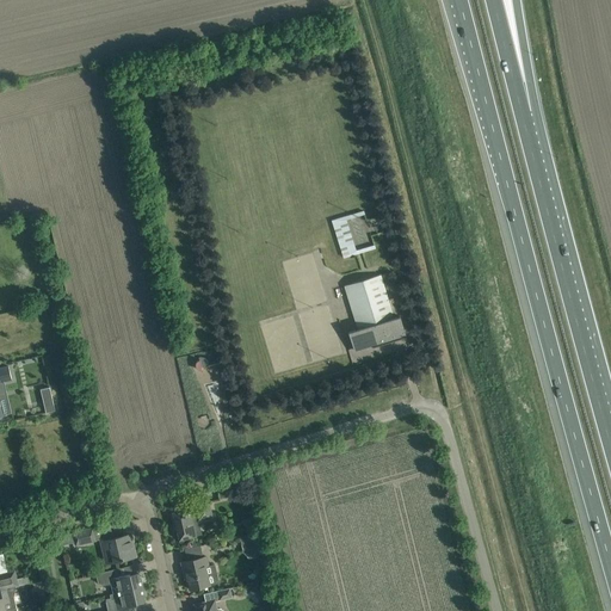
[(334,218),(345,257),(375,248),(369,226),(363,228),(364,233),(355,235),(350,220),(365,215),(364,210),(334,218)]
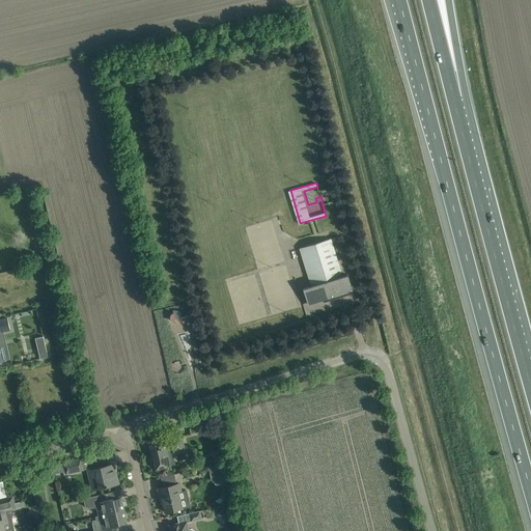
[(43,231),(34,233),(37,241),(45,239),(43,231)]
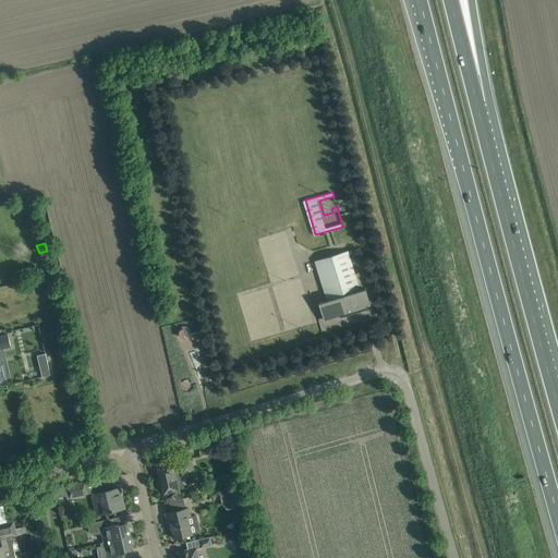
[(315,261),(327,301),(318,303),(324,319),(340,314),(341,317),(362,311),(361,307),(371,305),(365,289),(360,290),(348,251),(315,261)]
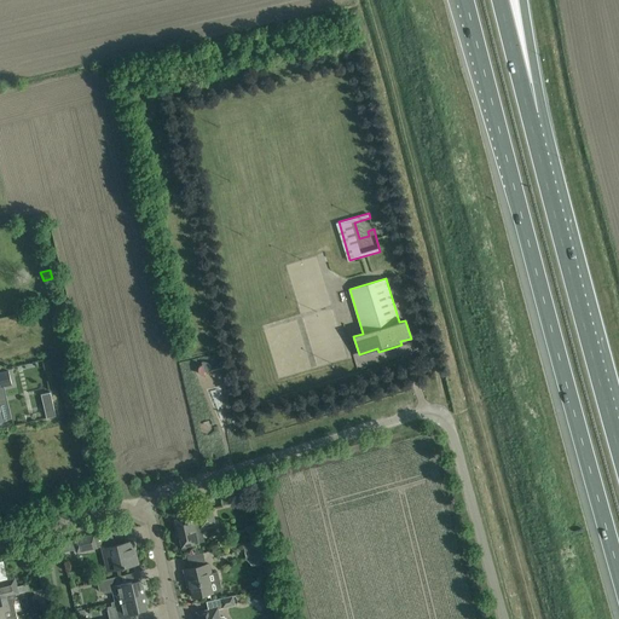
[(32,351),(22,353),(24,364),(34,362),(32,351)]
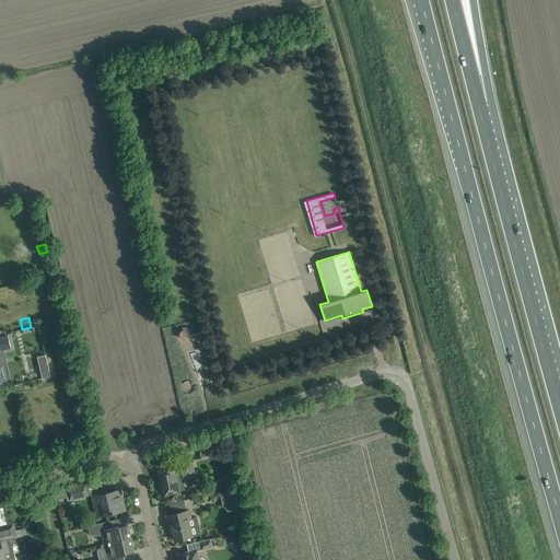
[(200,334),(200,333),(191,335),(191,334),(191,333),(190,333),(190,331),(190,330),(189,329),(188,329),(188,328),(187,328),(186,327),(185,327),(184,327),(183,327),(182,327),(183,329),(182,330),(181,330),(181,331),(179,333),(179,334),(179,335),(179,336),(179,337),(181,338),(182,339),(183,339),(184,339),(185,339),(185,337),(200,334)]
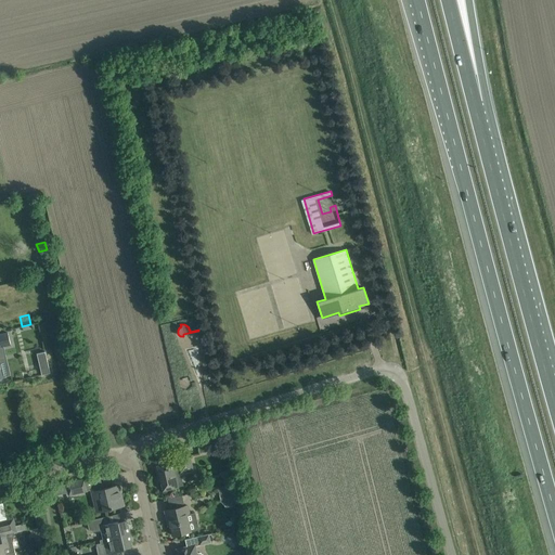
[(0,377),(2,377),(0,370),(0,357),(2,357),(0,347),(10,345),(8,333),(0,334),(0,377)]
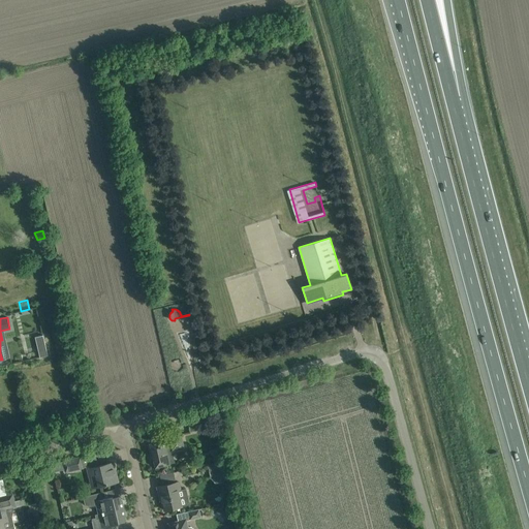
[(42,336),(35,338),(39,358),(48,355),(42,336)]
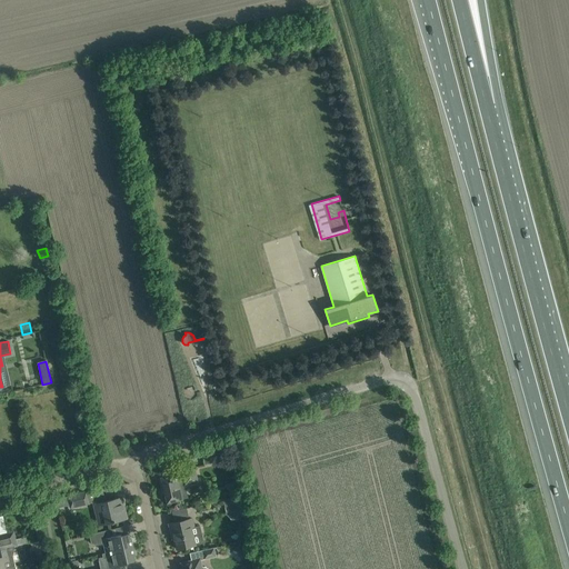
[(163,489),(166,495),(167,502),(182,499),(179,485),(185,483),(185,485),(198,482),(195,467),(181,470),(182,475),(177,476),(177,473),(165,476),(163,473),(158,475),(161,490),(163,489)]
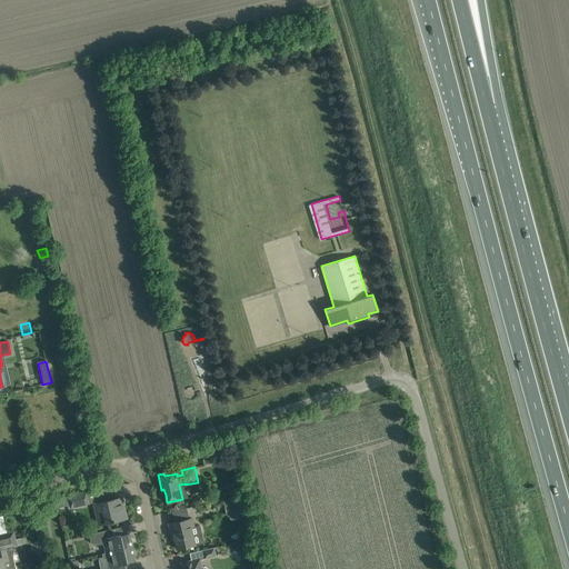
[(89,503),(86,491),(68,496),(56,499),(57,508),(70,505),(70,508),(89,503)]
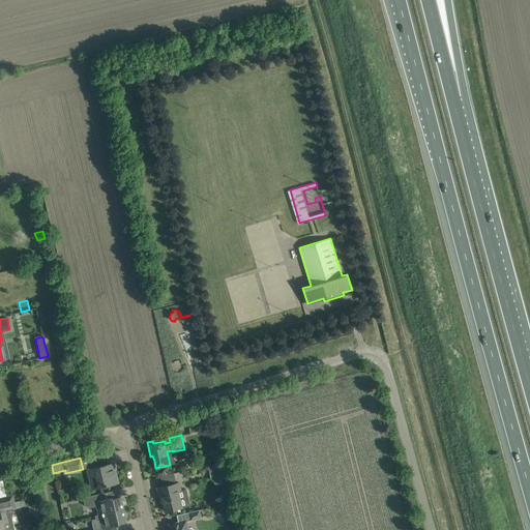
[(225,462),(207,465),(209,472),(217,470),(219,472),(223,483),(230,481),(225,462)]
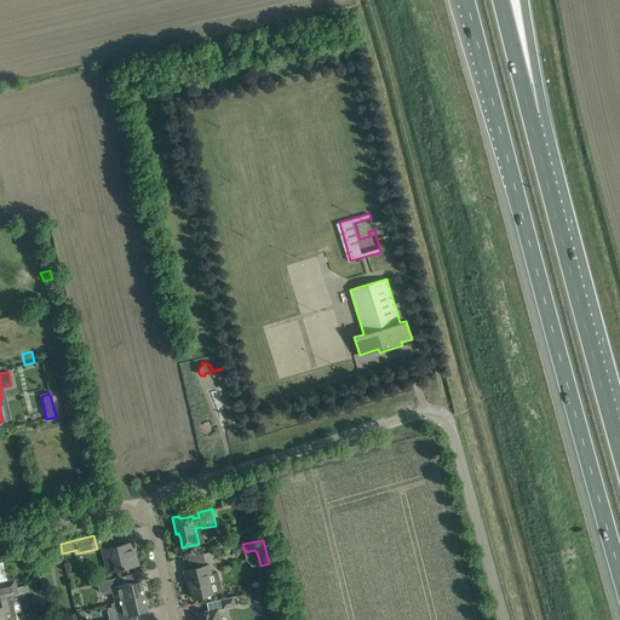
[(138,564),(136,555),(133,555),(131,543),(115,546),(114,543),(102,546),(104,557),(107,572),(138,564)]
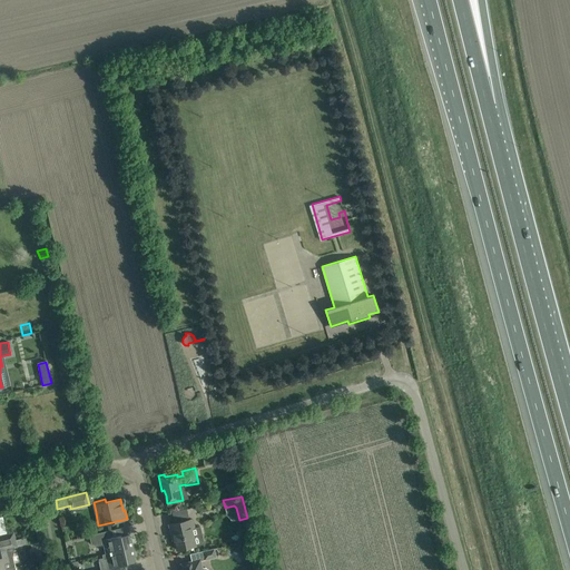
[(173,540),(175,539),(177,550),(196,546),(192,529),(194,528),(193,519),(169,524),(172,533),(173,540)]
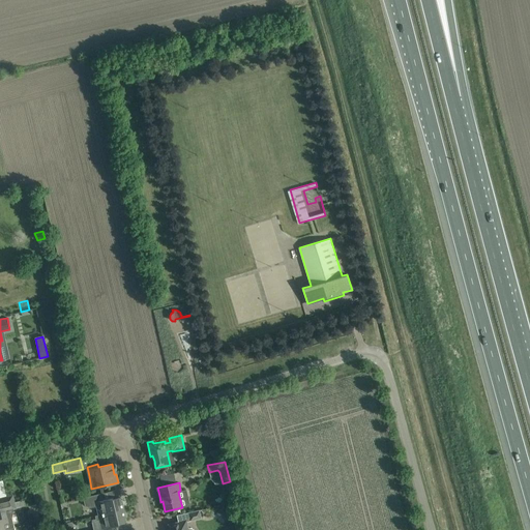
[(95,516),(124,509),(122,502),(121,502),(120,497),(113,499),(113,498),(105,500),(102,493),(93,496),(83,498),(85,505),(89,508),(97,506),(98,514),(95,516)]
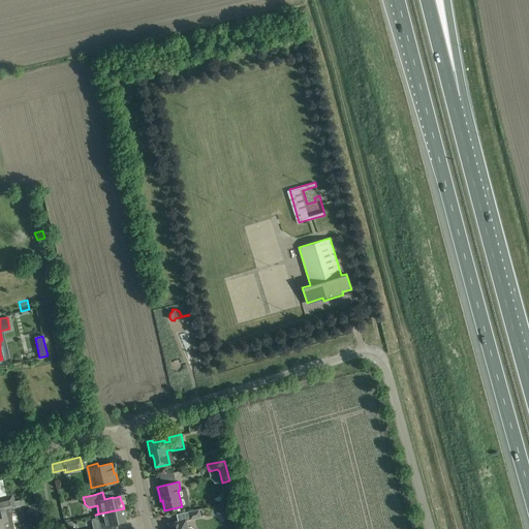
[(0,510),(7,509),(16,507),(12,494),(0,496),(0,510)]
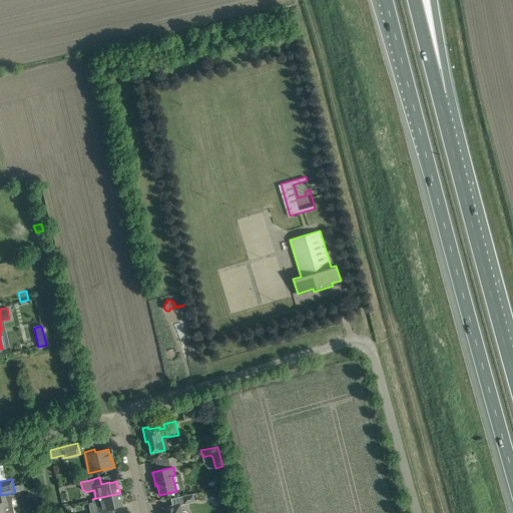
[(216,491),(210,498),(218,505),(223,498),(216,491)]
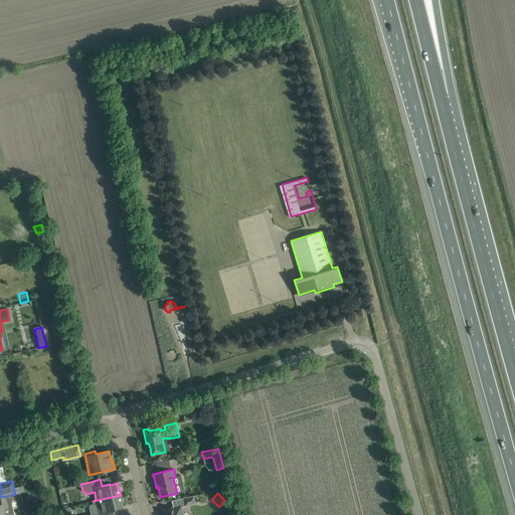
[(0,514),(13,513),(11,503),(13,495),(7,496),(0,497),(0,514)]
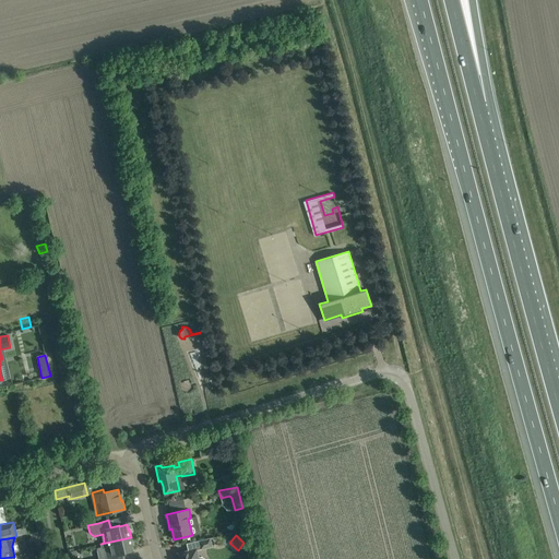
[(133,545),(131,537),(100,544),(100,547),(96,548),(99,558),(98,558),(105,558),(106,558),(126,554),(125,552),(133,550),(132,545),(133,545)]
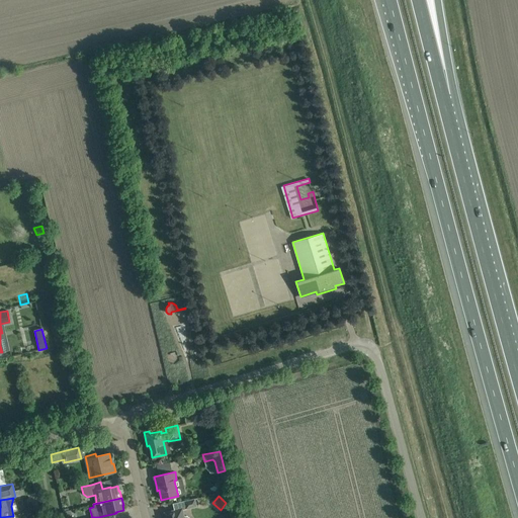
[(196,506),(194,498),(184,501),(186,508),(196,506)]
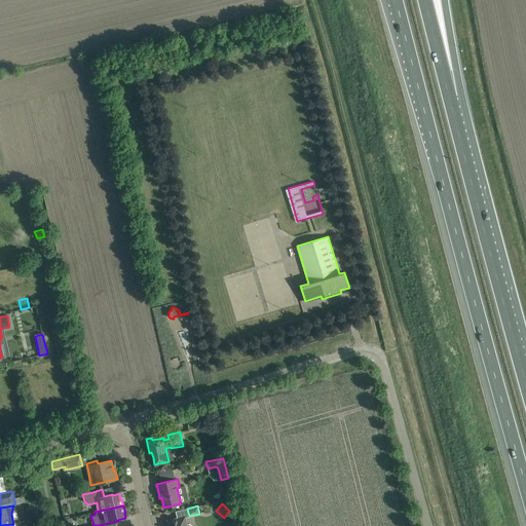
[(185,516),(177,518),(167,520),(167,525),(192,525),(189,524),(187,523),(185,516)]
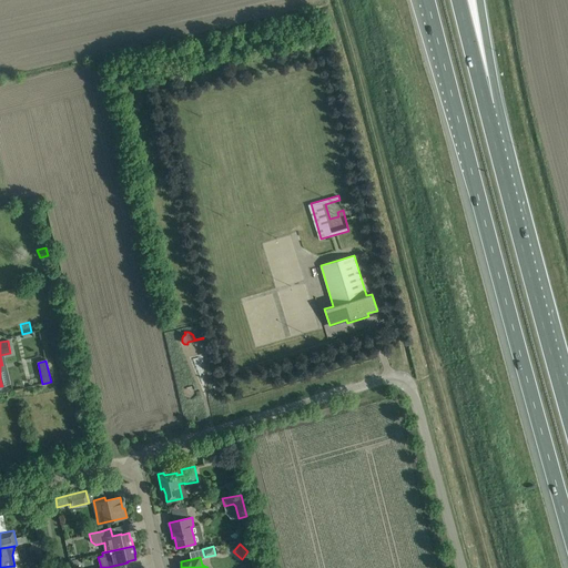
All buildings are outlined.
